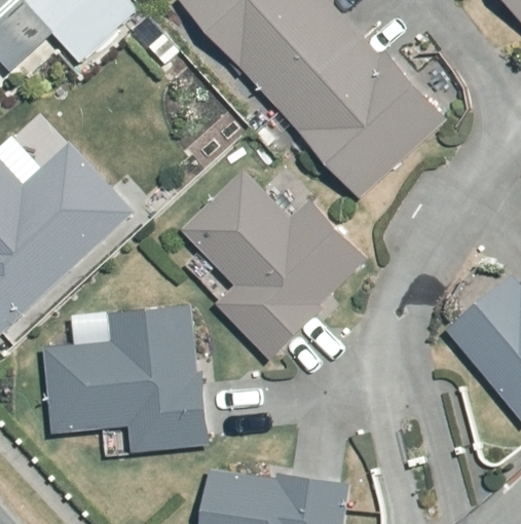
[(0,62),(8,71),(48,38),(75,63),(137,8),(128,0),(0,0),(0,62)]
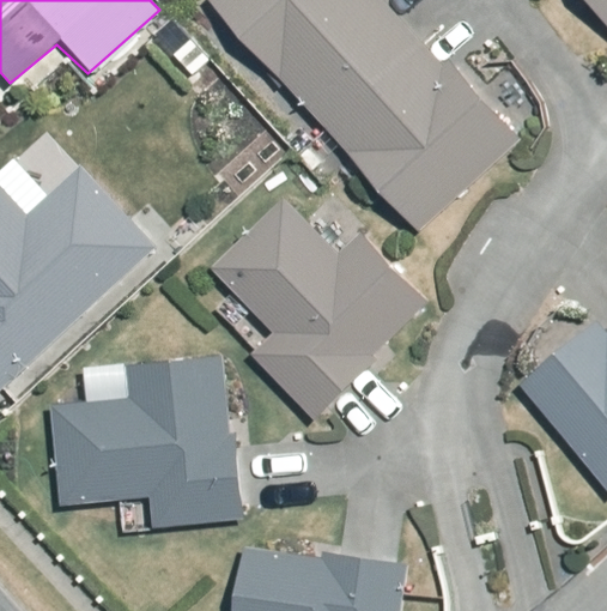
[(206,0),(416,229),(522,139),(454,56),(442,66),(380,0),(206,0)]
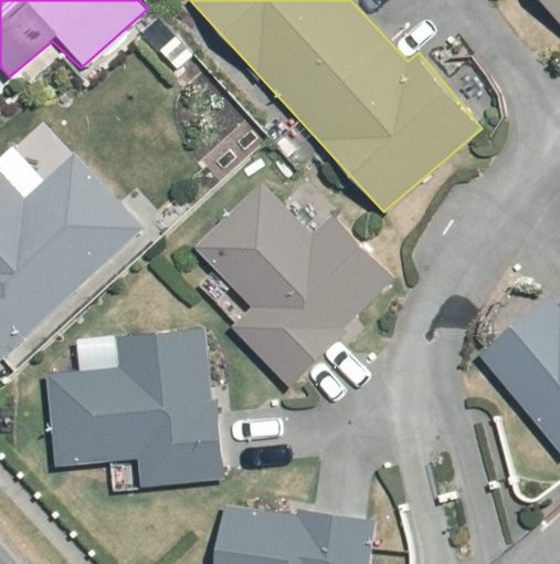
[(539,0),(559,24),(559,0),(539,0)]
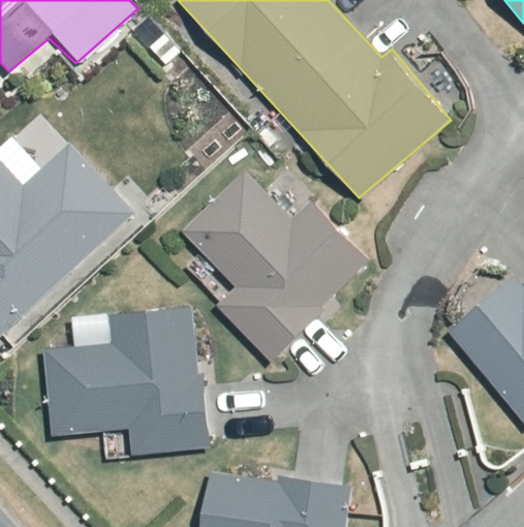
[(0,338),(135,212),(70,143),(22,187),(0,163),(0,338)]
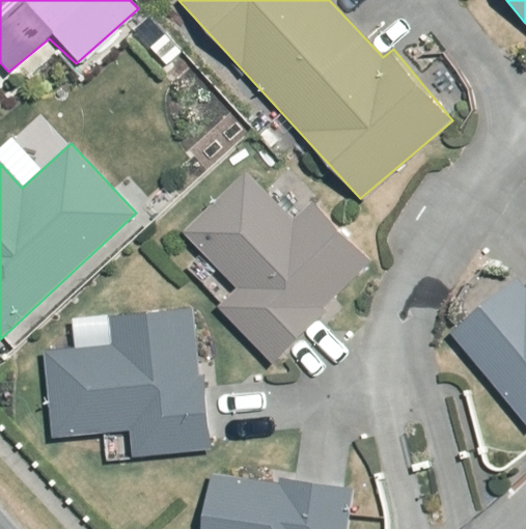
[(220,306),(272,362),(372,261),(311,198),(291,219),(244,172),(180,232),(239,287),(220,306)]
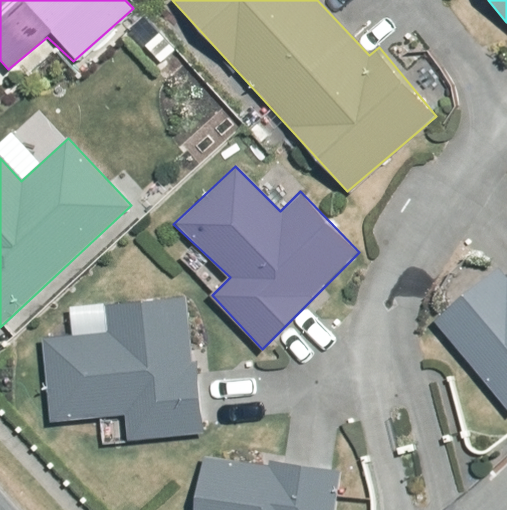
[(506,275),(504,278),(495,267),(432,320),(506,415),(506,275)]
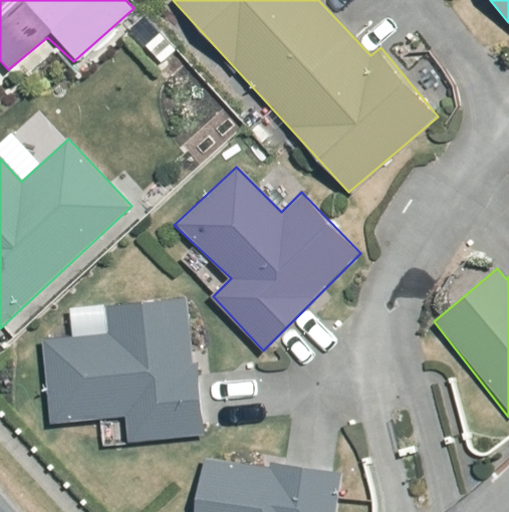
[(193,359),(185,296),(107,306),(109,330),(41,338),(49,422),(120,418),(122,444),(202,437),(193,359)]
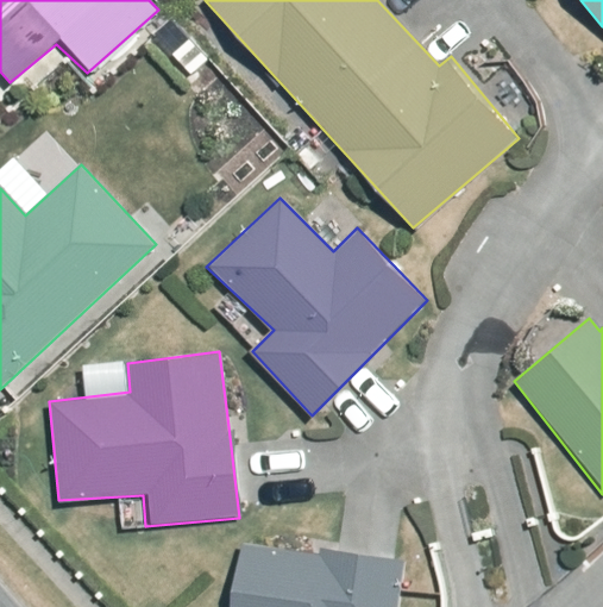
[(399,606),(404,559),(240,540),(231,606),(399,606)]
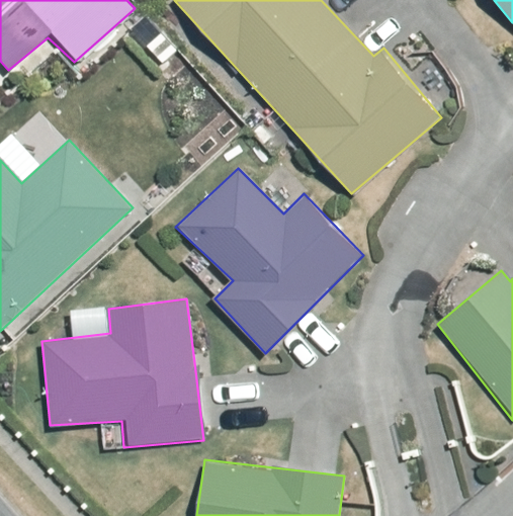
All buildings are outlined.
